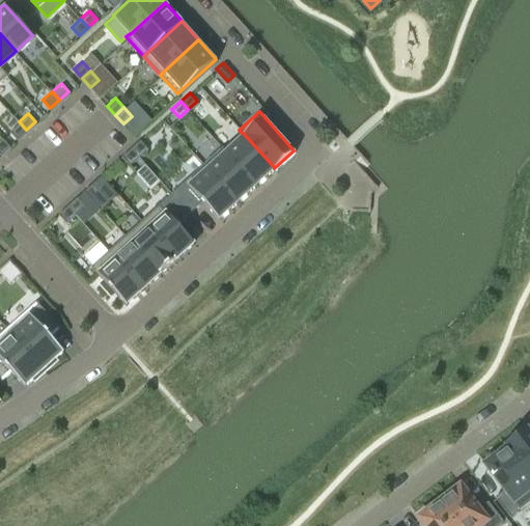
[(19,121),(9,130),(17,138),(26,130),(19,121)]
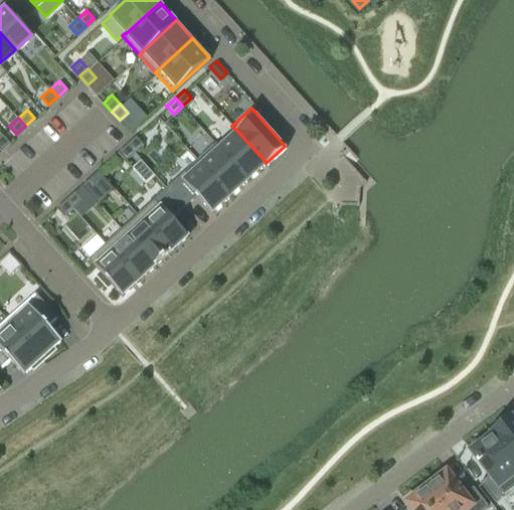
[(218,144),(217,145),(248,178),(266,163),(266,162),(235,129),(234,129),(231,133),(218,144)]
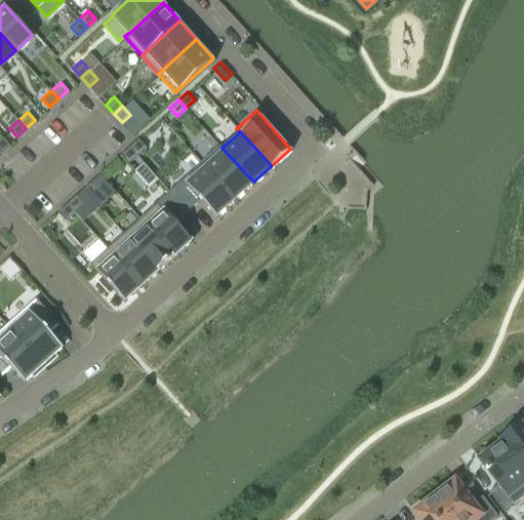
[(2,134),(0,136),(0,152),(9,144),(2,134)]
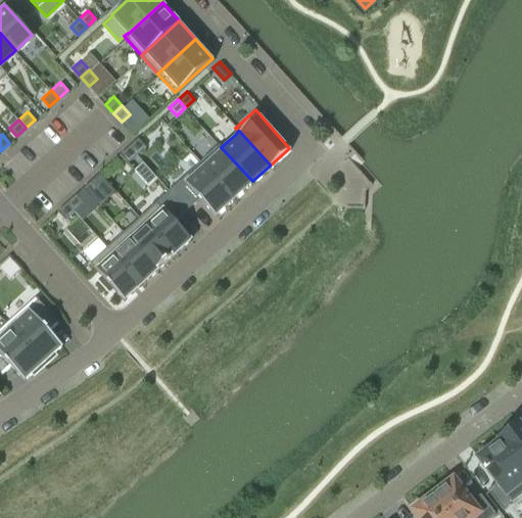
[(137,136),(129,144),(136,152),(145,144),(137,136)]
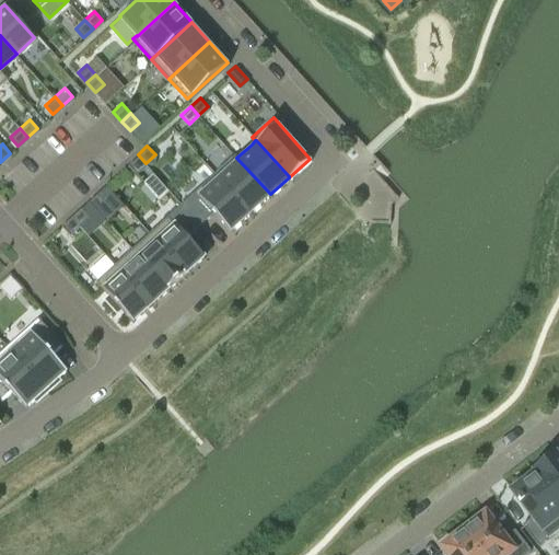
[(234,153),(213,171),(251,212),(270,194),(236,158),(237,157),(234,153)]
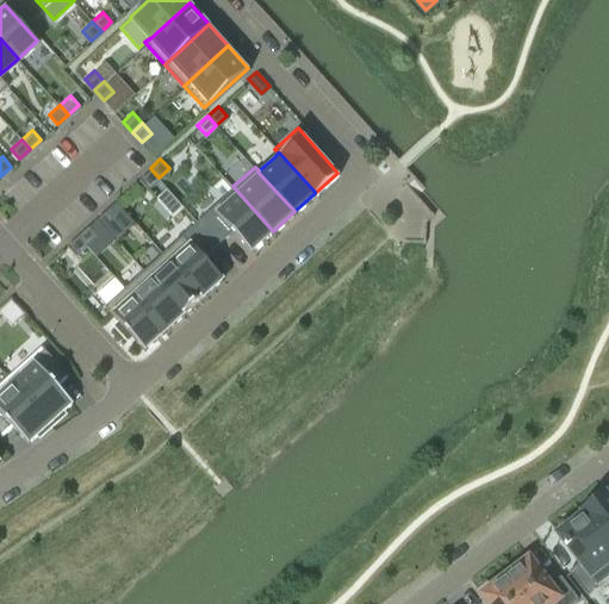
[(150,168),(140,178),(148,187),(159,178),(150,168)]
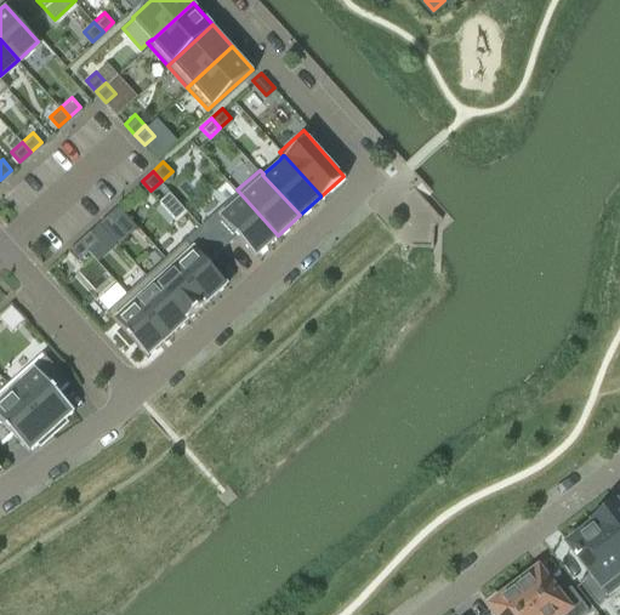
[(237,189),(200,223),(200,225),(221,246),(235,234),(255,255),(278,235),(237,189)]
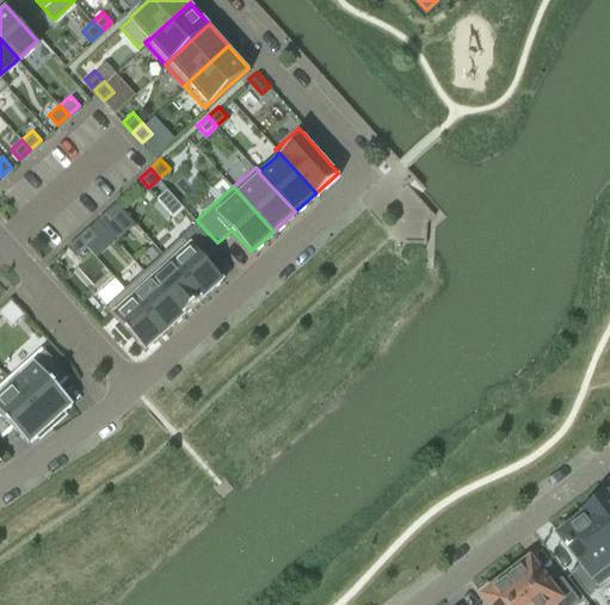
[(106,209),(97,217),(116,239),(125,229),(106,209)]
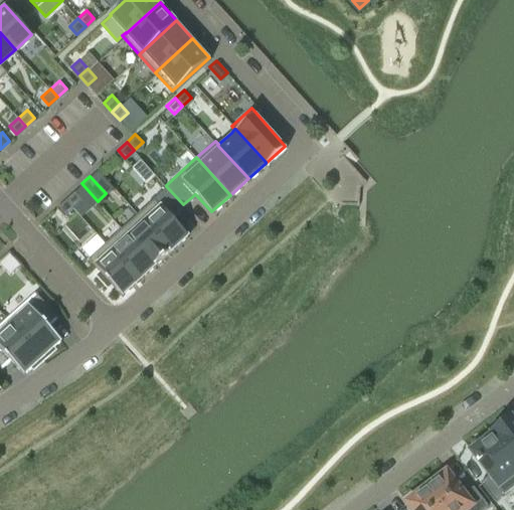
[(166,186),(137,212),(170,249),(187,233),(171,215),(183,204),(166,186)]
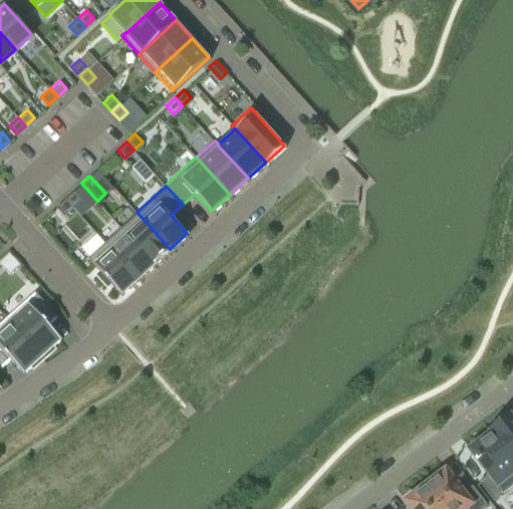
[(74,190),(65,198),(72,205),(81,197),(74,190)]
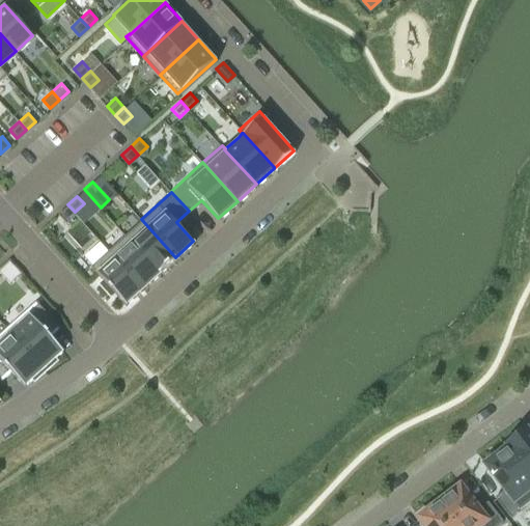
[(67,204),(58,213),(65,221),(75,212),(67,204)]
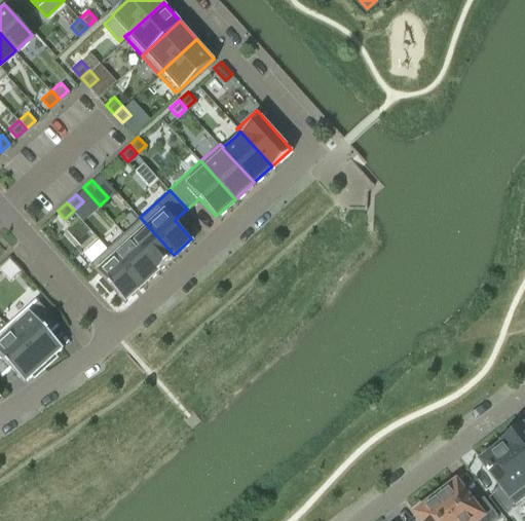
[(140,217),(123,231),(157,269),(174,255),(140,217)]
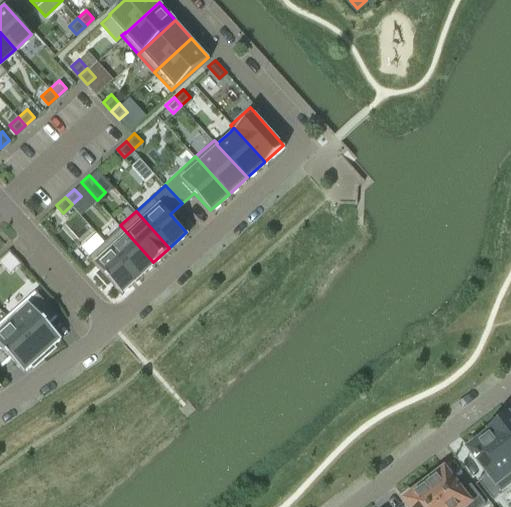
[(120,225),(104,240),(137,277),(153,262),(120,225)]
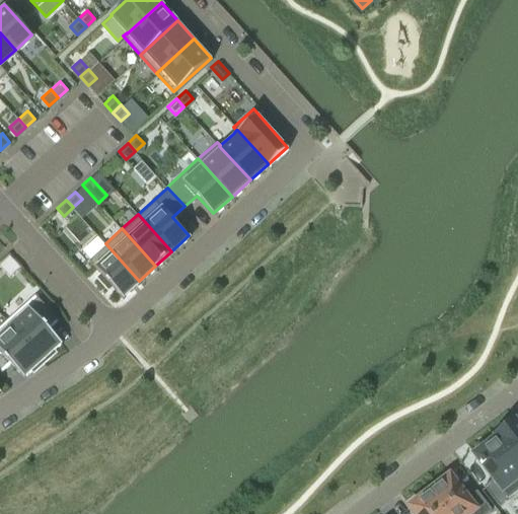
[(105,243),(88,259),(100,272),(96,276),(107,288),(112,285),(123,296),(139,281),(105,243)]
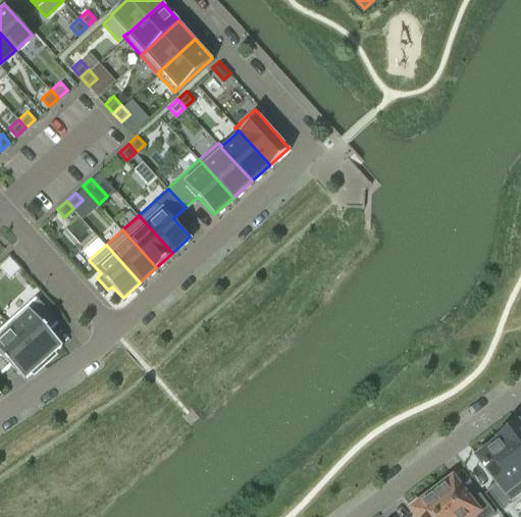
[(36,295),(6,321),(44,362),(55,352),(53,351),(61,344),(48,328),(58,320),(36,295)]
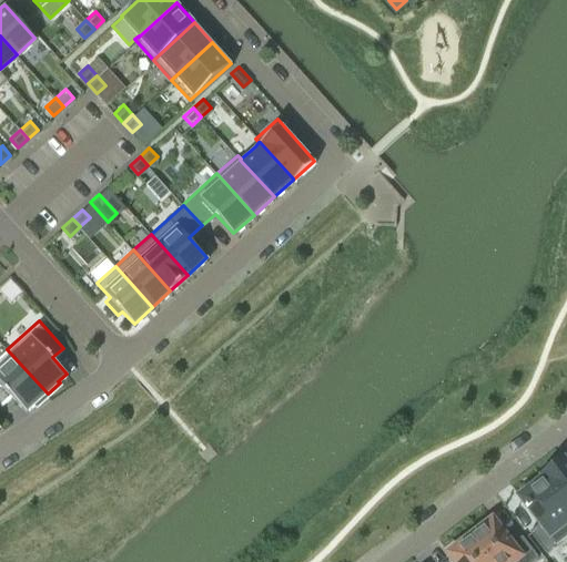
[(7,349),(0,355),(0,405),(11,395),(26,411),(34,402),(36,405),(48,394),(7,349)]
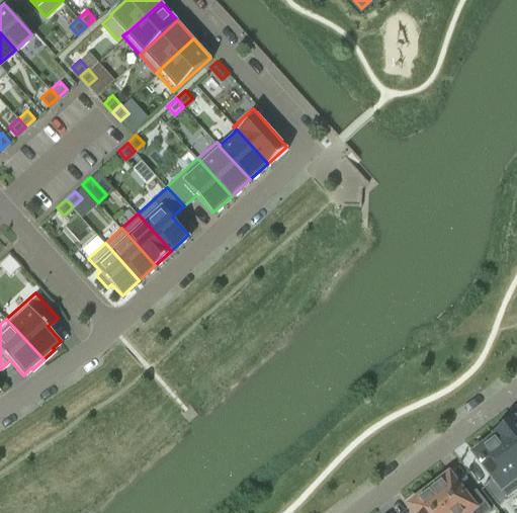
[(495,433),(493,435),(516,466),(516,422),(513,417),(493,432),(495,433)]
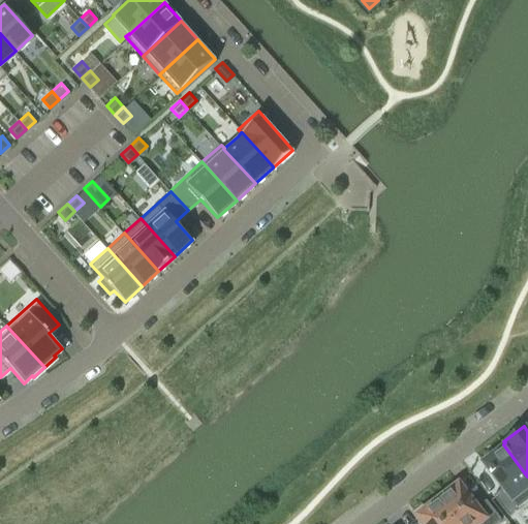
[(492,493),(507,513),(527,496),(527,476),(503,444),(483,460),(502,486),(492,493)]
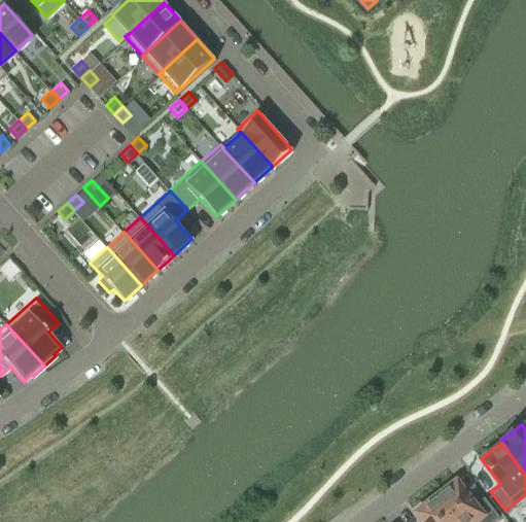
[(456,480),(435,495),(455,521),(489,521),(498,515),(484,495),(474,503),(456,480)]
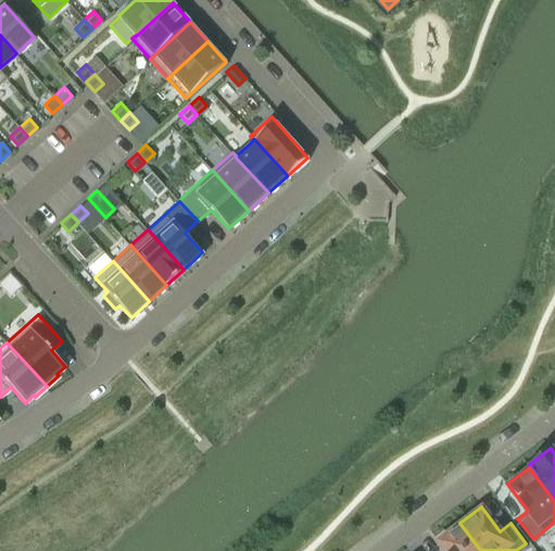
[(480,550),(459,523),(438,540),(446,550),(480,550)]
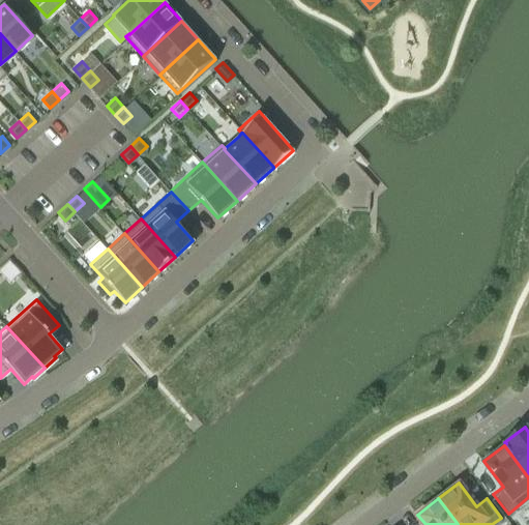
All buildings are outlined.
